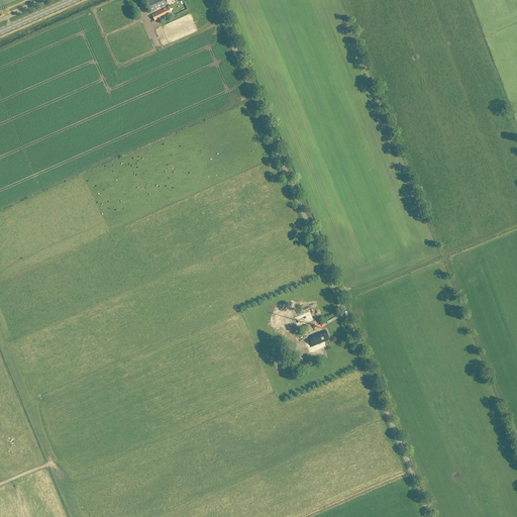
[(166,5),(163,0),(147,0),(145,1),(150,12),(166,5)]
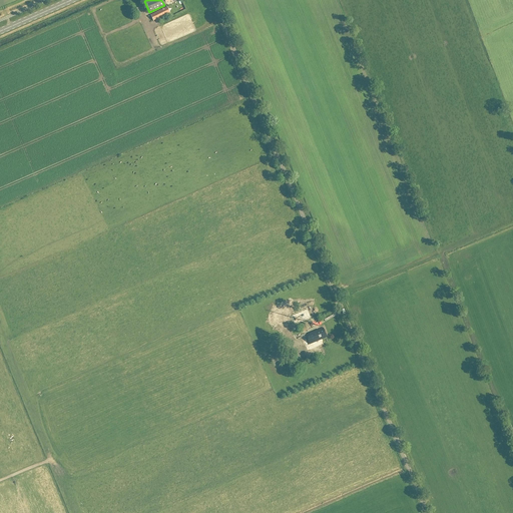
[(169,13),(167,8),(151,15),(153,21),(169,13)]
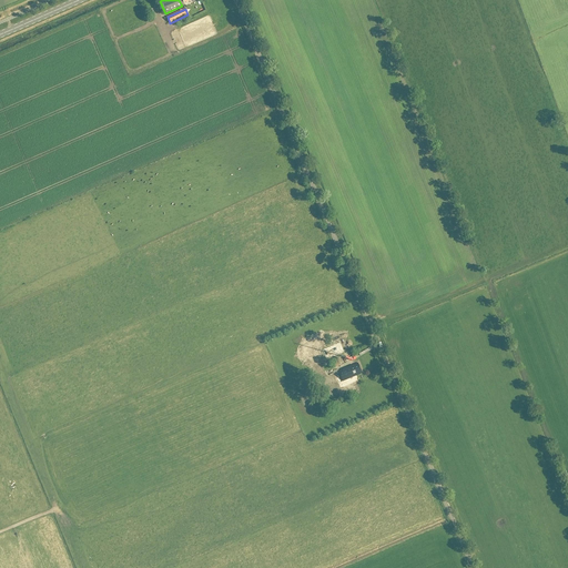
[(343,352),(340,343),(322,350),(325,358),(333,355),(333,356),(343,352)]
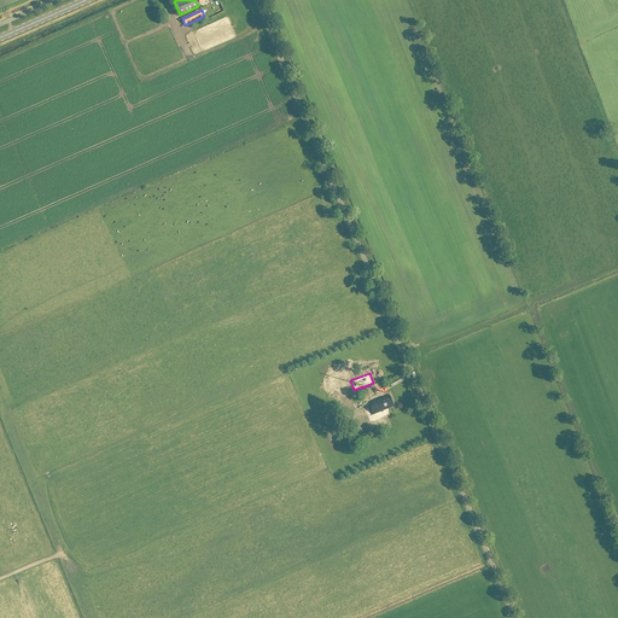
[(359,394),(361,402),(371,398),(371,396),(372,396),(371,390),(368,391),(368,390),(359,394)]
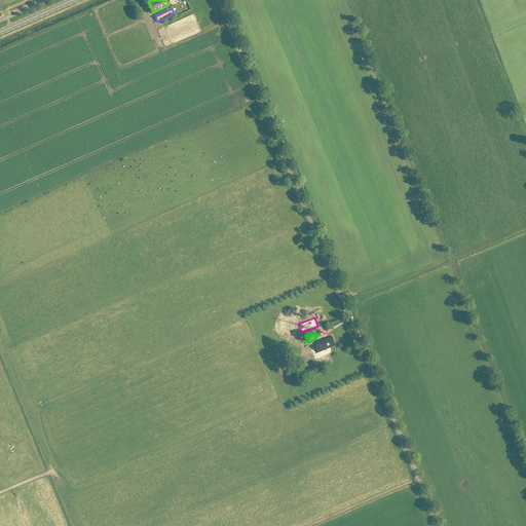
[(331,336),(313,343),(317,353),(335,346),(331,336)]
